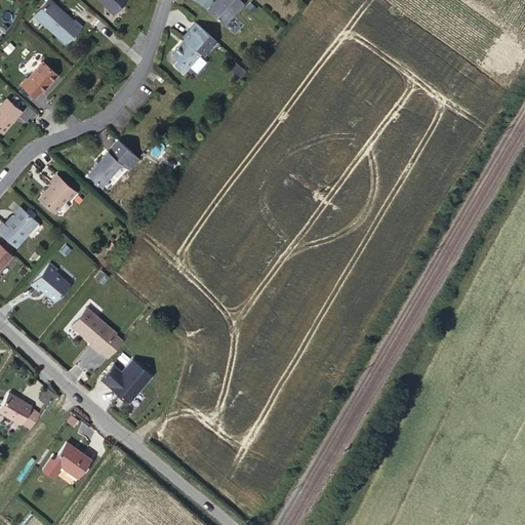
[(73,19),(51,0),(44,0),(34,11),(57,35),(55,36),(63,43),(80,25),(74,18),(73,19)]
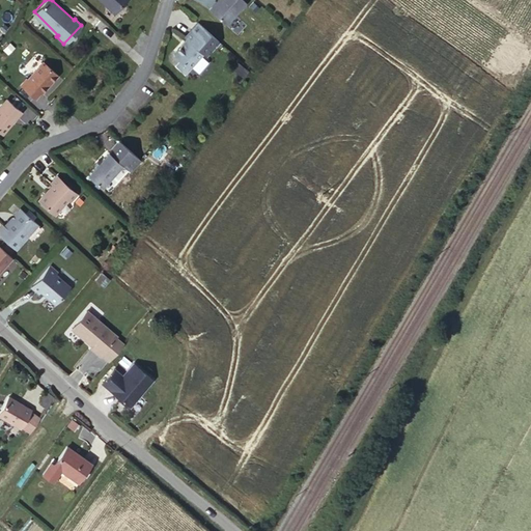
[(101,0),(114,11),(123,0),(101,0)]
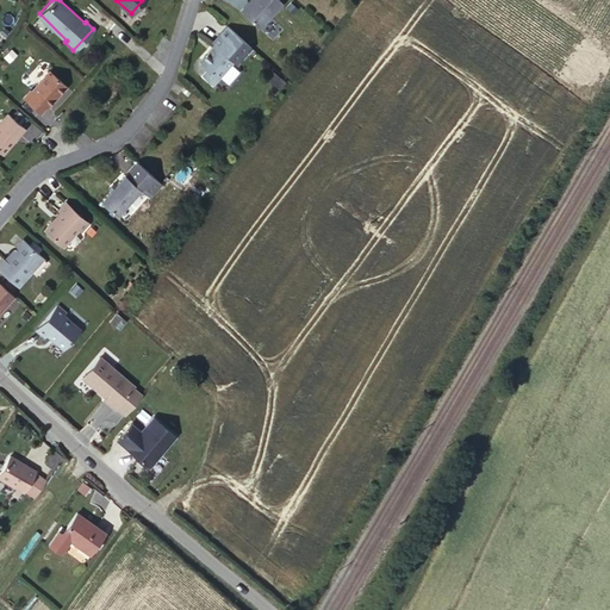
[(284,1),(281,0),(249,0),(241,11),(260,27),(284,1)]
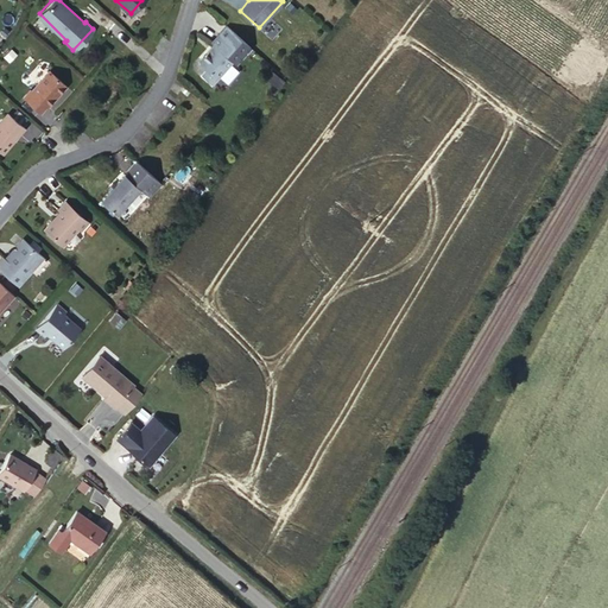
[(255,65),(233,45),(226,52),(227,55),(213,69),(213,75),(219,80),(215,86),(225,96),(245,73),(248,75),(255,65)]
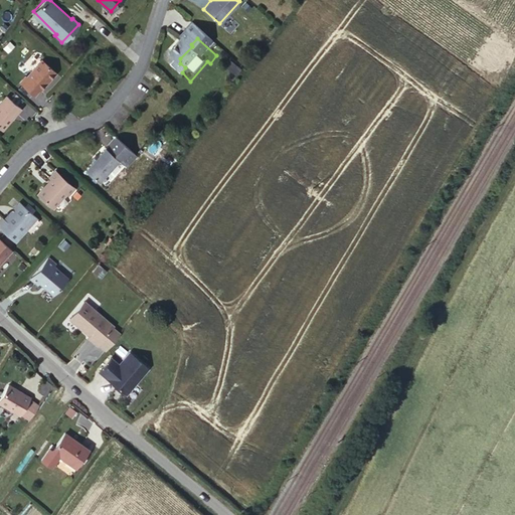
[(39,90),(53,71),(39,59),(25,77),(23,76),(18,82),(32,95),(37,89),(39,90)]
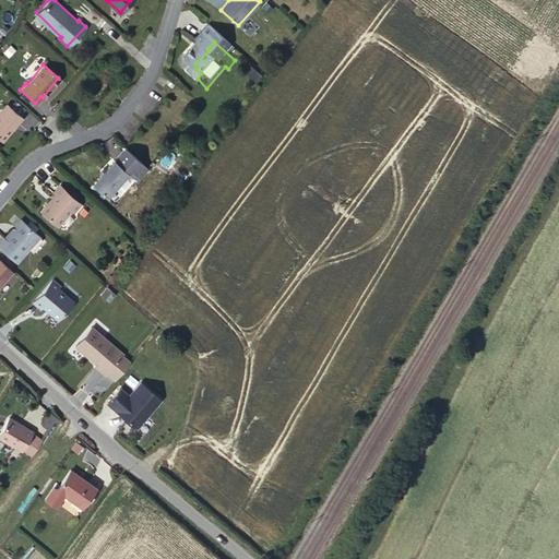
[(250,68),(245,74),(256,83),(261,76),(250,68)]
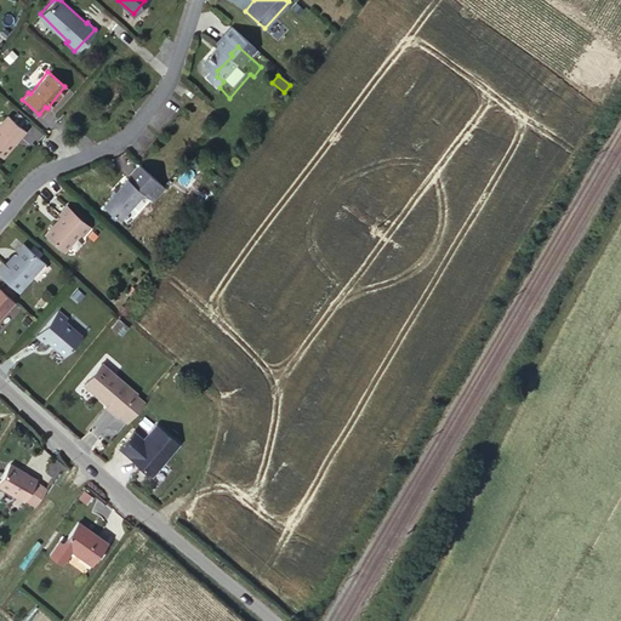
[(26,131),(9,117),(0,126),(0,155),(4,159),(26,131)]
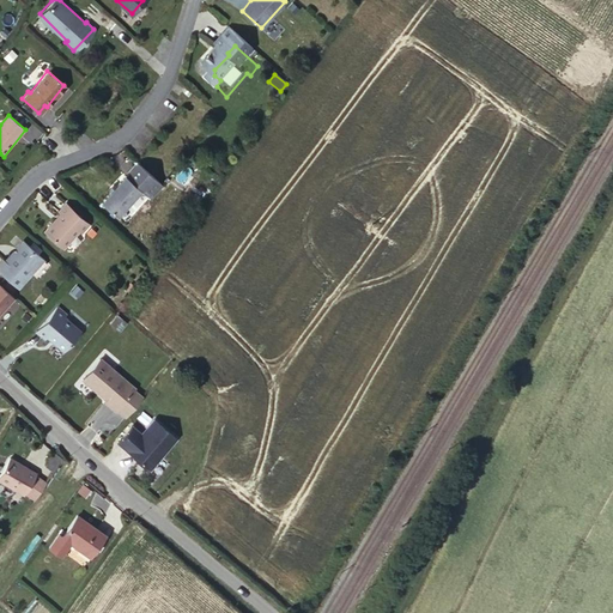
[(140,188),(151,175),(135,161),(123,176),(122,175),(97,202),(114,216),(138,188),(140,188)]
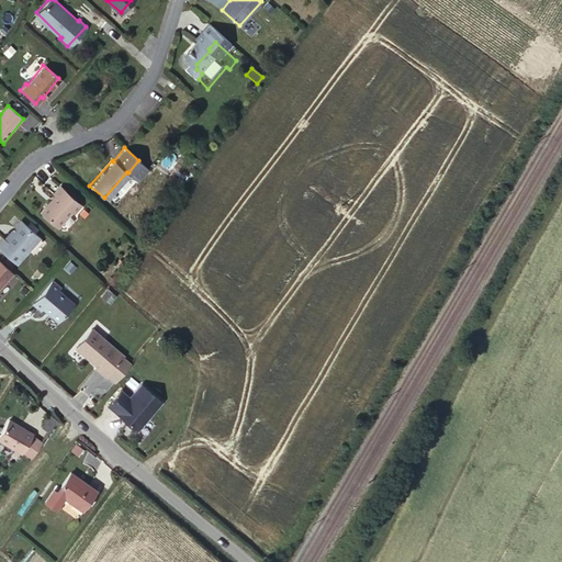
[(81,206),(60,188),(55,194),(56,195),(41,212),(57,227),(71,211),(75,214),(81,206)]
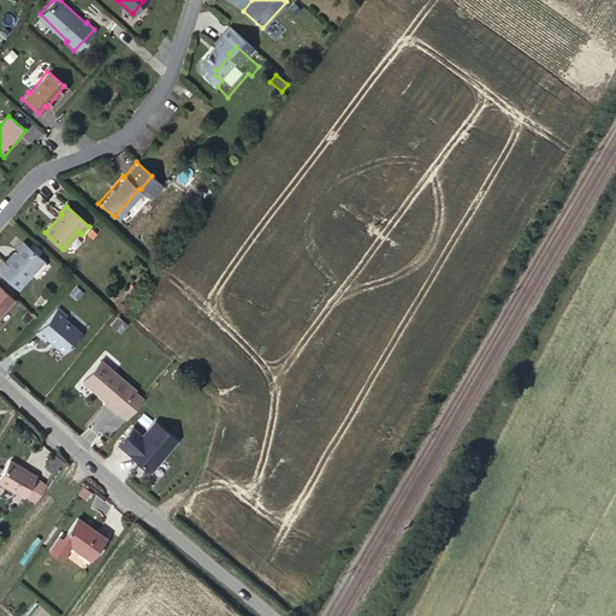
[(177,226),(171,220),(164,230),(171,236),(177,226)]
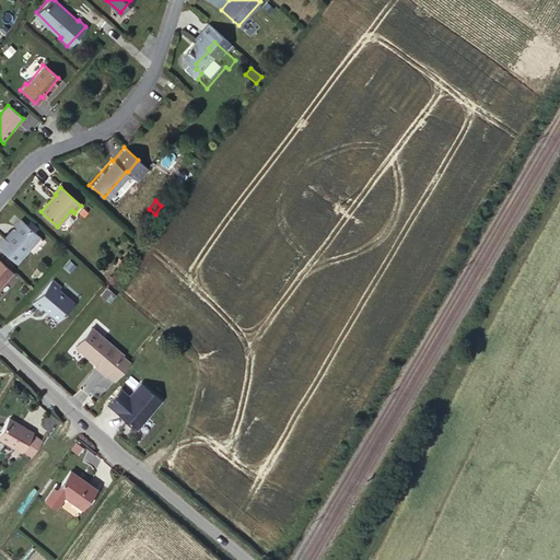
[(39,236),(20,220),(3,238),(2,236),(0,238),(0,248),(15,264),(39,236)]
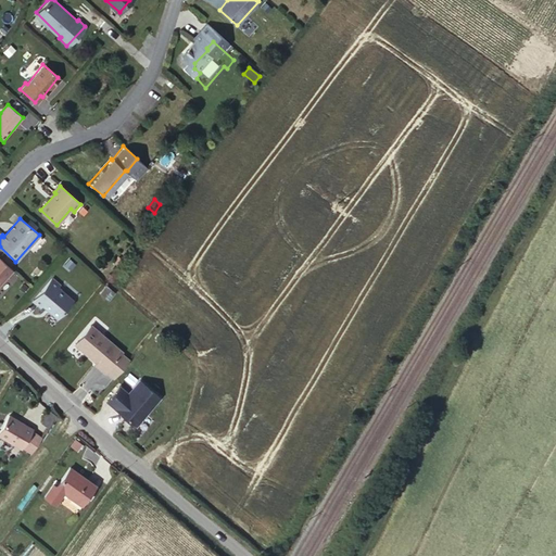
[(0,285),(13,270),(0,258),(0,285)]
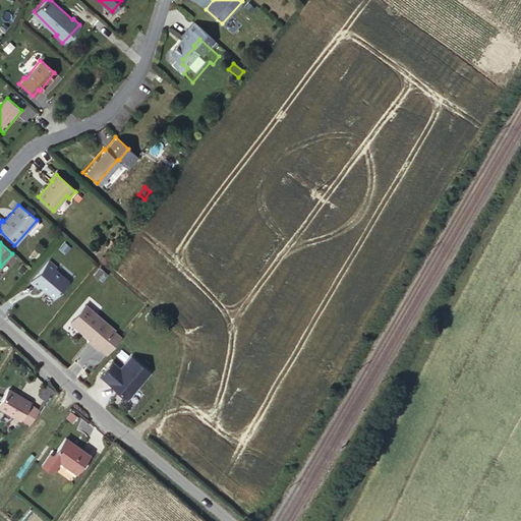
[(56,298),(69,281),(55,270),(56,268),(49,262),(33,283),(40,289),(42,287),(56,298)]
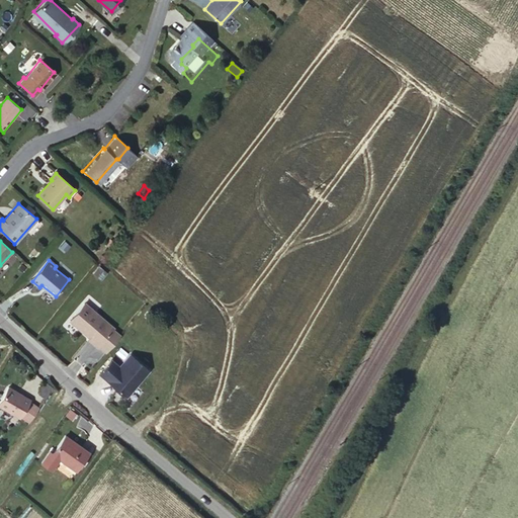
[(99,349),(115,330),(86,306),(72,323),(92,341),(91,342),(99,349)]
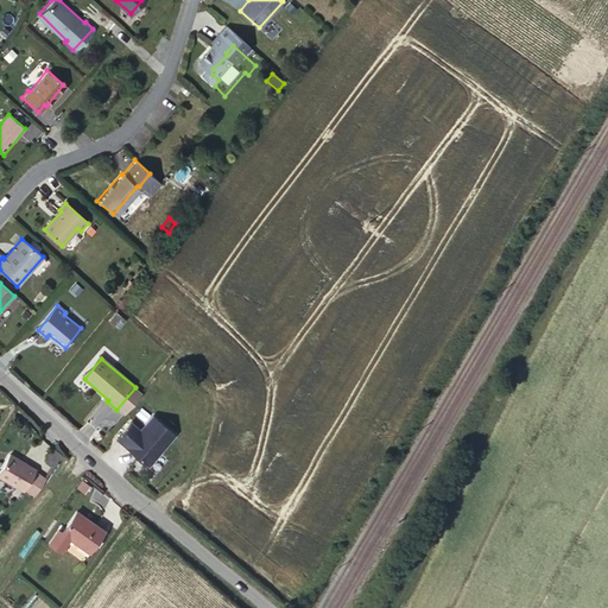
[(184,428),(149,399),(132,420),(156,439),(153,442),(164,450),(184,428)]
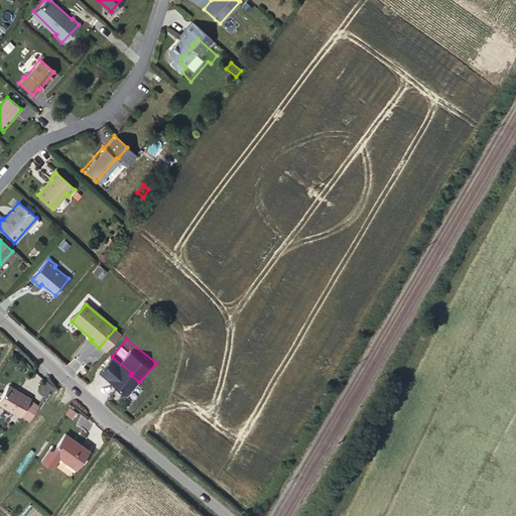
[(28,418),(36,407),(30,400),(31,397),(10,385),(0,401),(0,403),(20,416),(21,414),(28,418)]
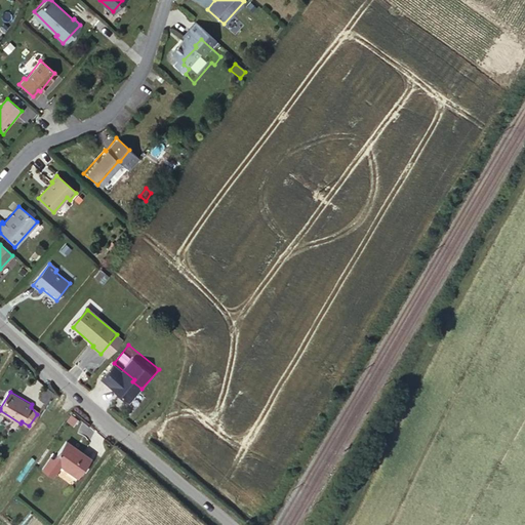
[(73,416),(69,422),(77,429),(80,422),(73,416)]
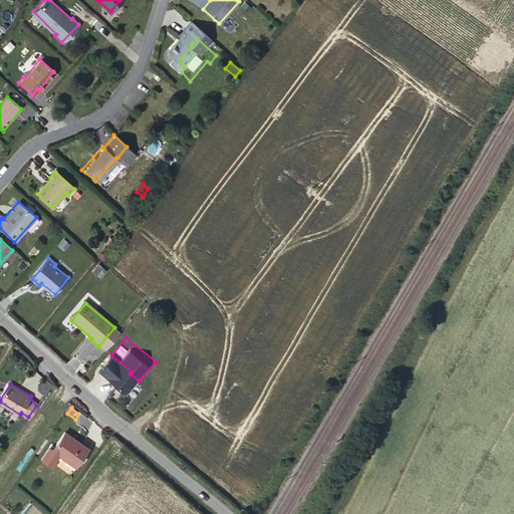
[(54,446),(75,463),(88,447),(68,430),(54,446)]
